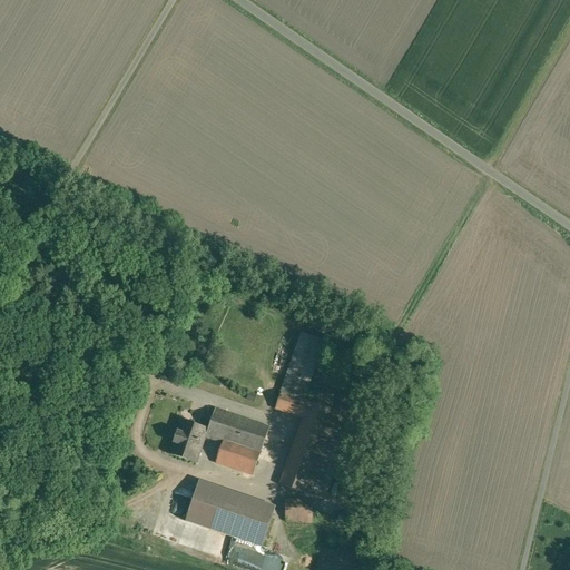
[(304,419),(281,485),(324,500),(353,416),(303,400),(324,340),(302,332),(275,409),(304,419)]
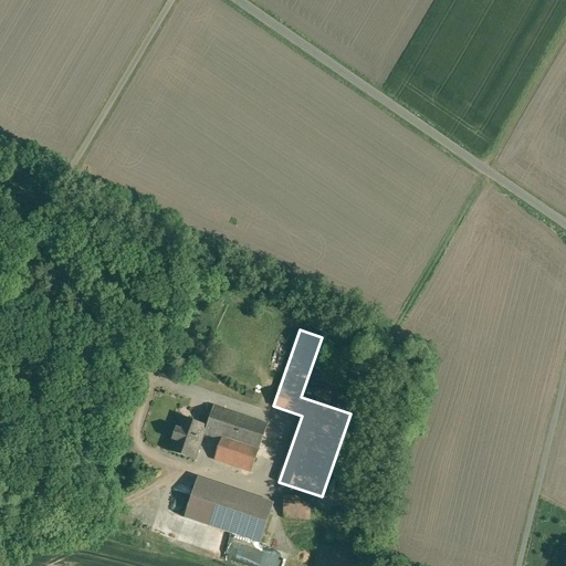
[(207,426),(203,435),(221,441),(215,460),(251,473),(268,425),(213,406),(207,426)]
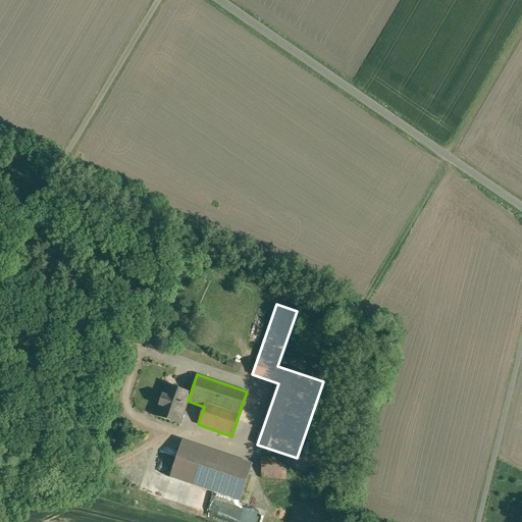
[(188,401),(191,393),(166,384),(156,416),(179,424),(188,401)]
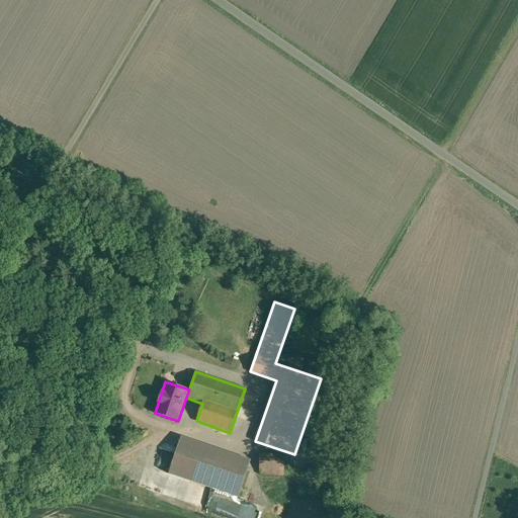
[(248,467),(178,444),(169,473),(238,497),(248,467)]
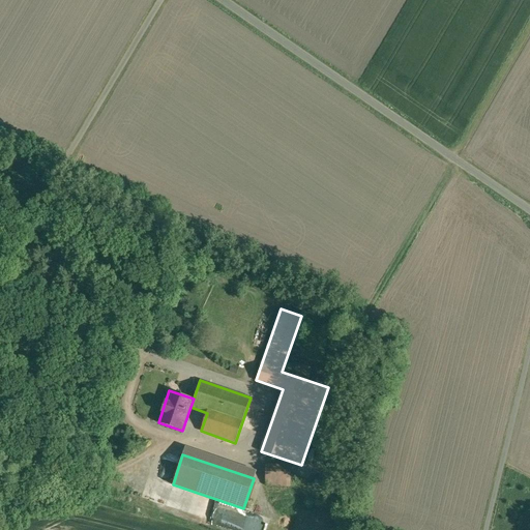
[(262,487),(287,486),(286,464),(261,465),(262,487)]
